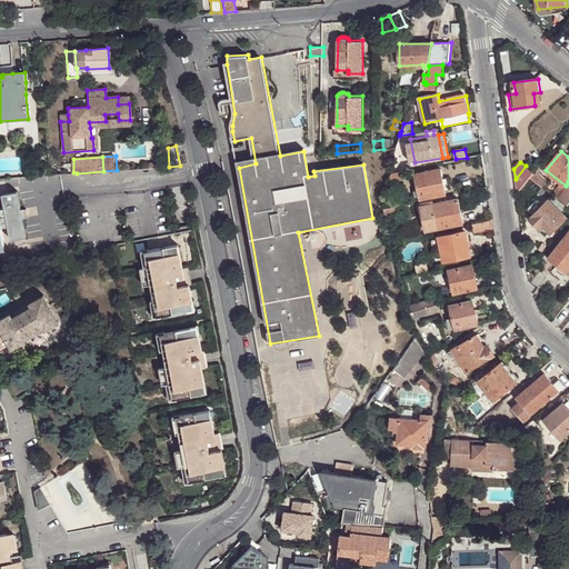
[(516,179),(518,195),(531,177),(533,173),(526,166),(516,179)]
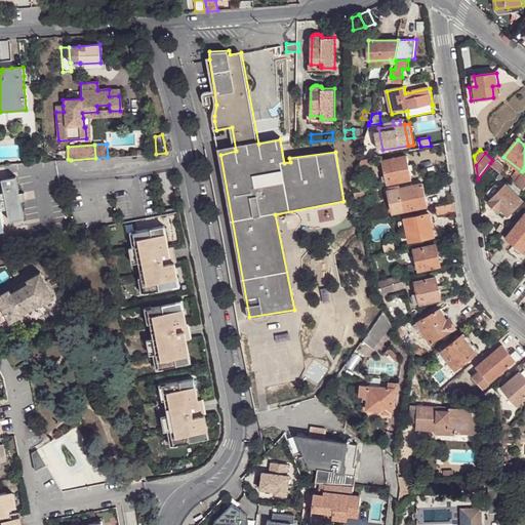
[(382,161),(388,184),(412,179),(407,156),(382,161)]
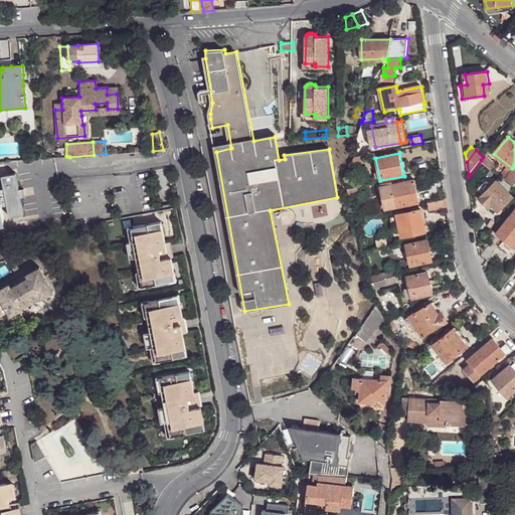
[(491,159),(485,154),(483,157),(481,160),(486,165),(491,159)]
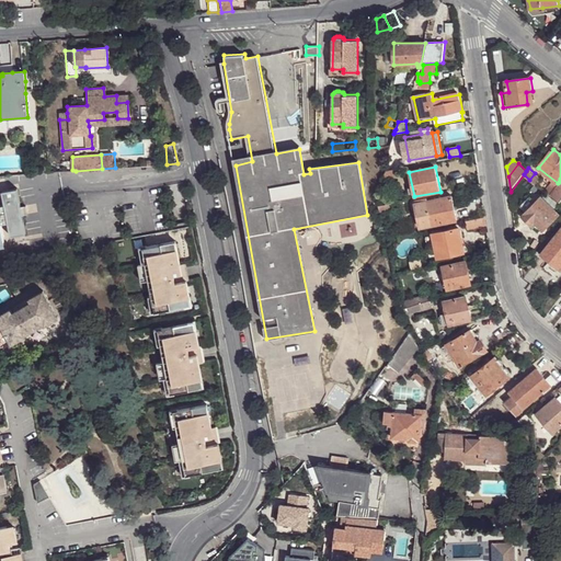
[(535,173),(529,180),(537,185),(541,179),(535,173)]
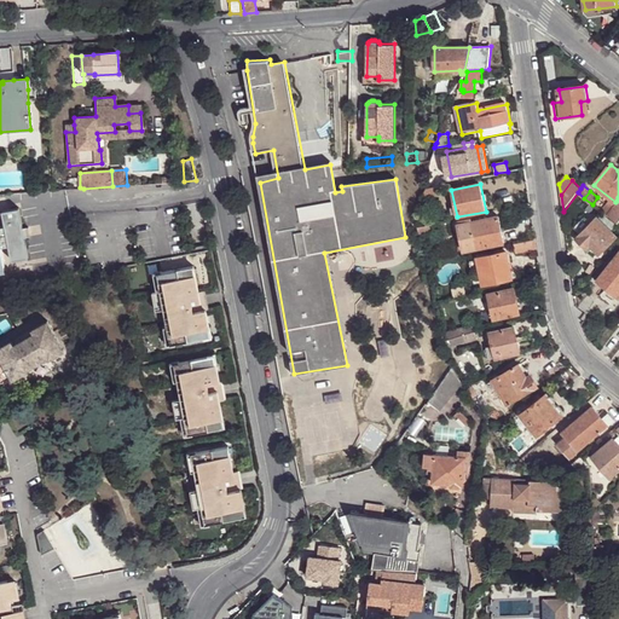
[(609,202),(601,213),(605,215),(613,206),(609,202)]
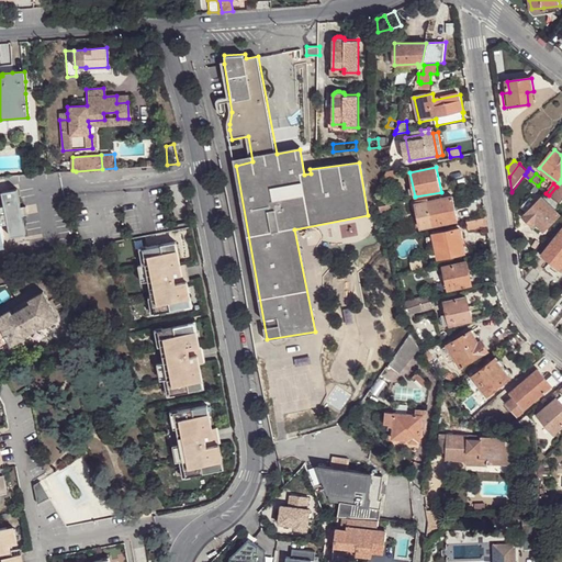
[(0,243),(3,243),(2,237),(25,233),(22,215),(26,214),(25,205),(20,206),(17,188),(0,190),(0,243)]
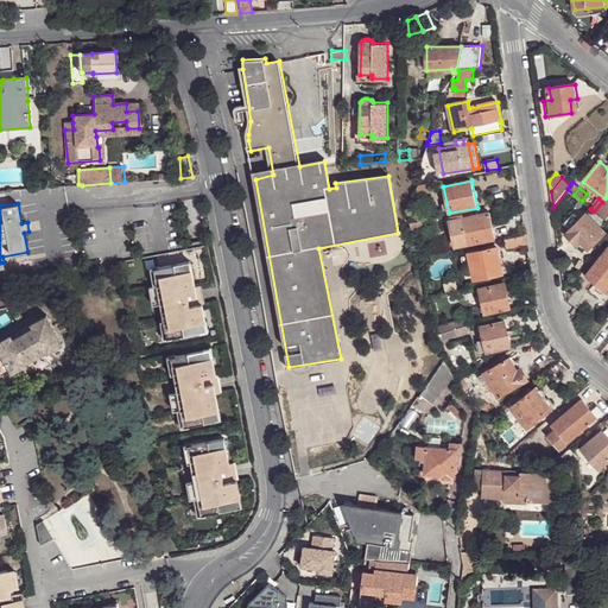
[(599,211),(596,214),(607,222),(607,216),(607,219),(599,211)]
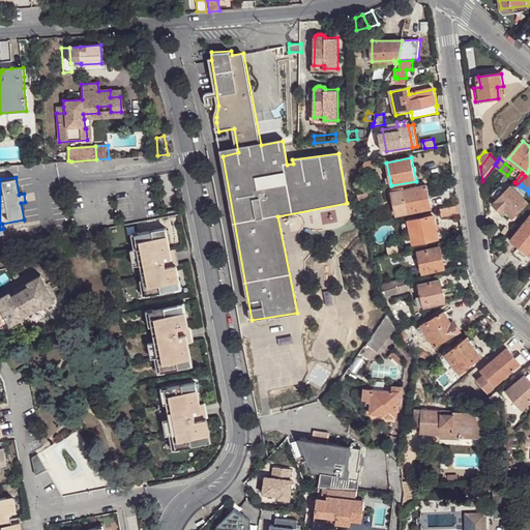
[(392,193),(398,215),(432,208),(428,186),(392,193)]
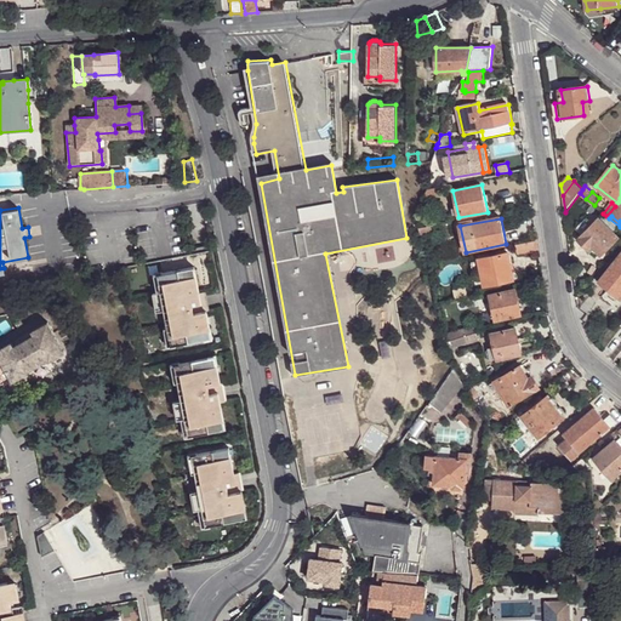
[(599,218),(579,240),(588,249),(592,246),(602,255),(619,237),(599,218)]
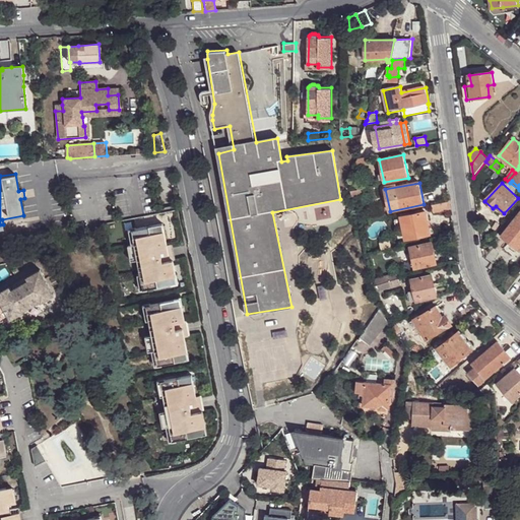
[(451,209),(450,201),(433,205),(435,213),(451,209)]
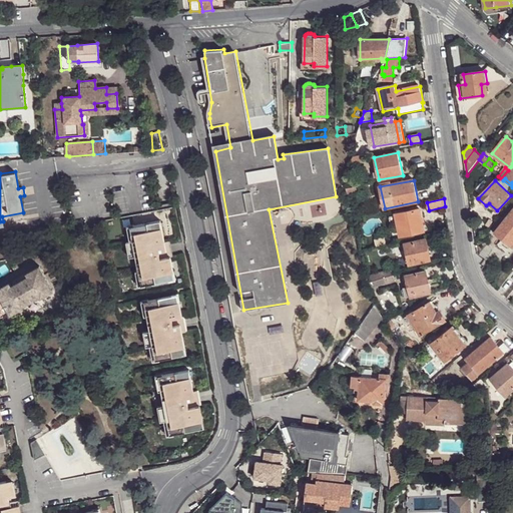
[(396,213),(400,236),(425,231),(420,209),(396,213)]
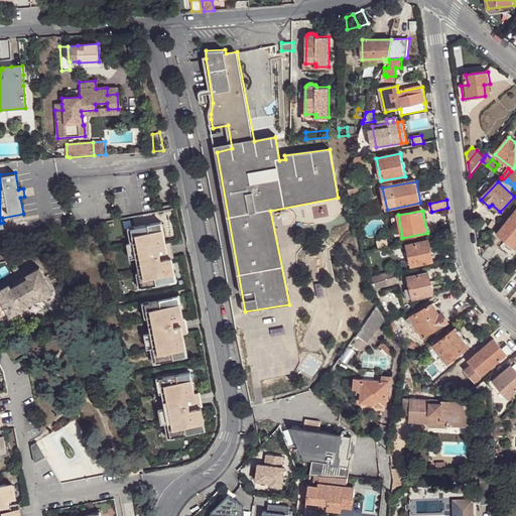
[(515,218),(512,216),(497,234),(506,241),(510,236),(515,241),(515,218)]
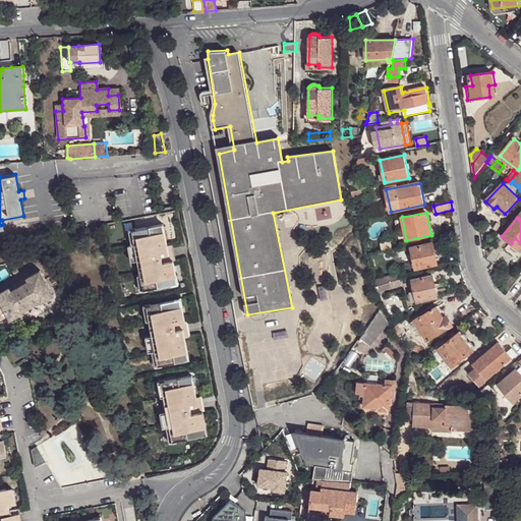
[(172,284),(173,284),(172,278),(176,277),(176,276),(173,262),(169,263),(168,259),(170,259),(163,225),(136,230),(138,245),(135,245),(138,261),(140,275),(145,275),(148,289),(172,284)]
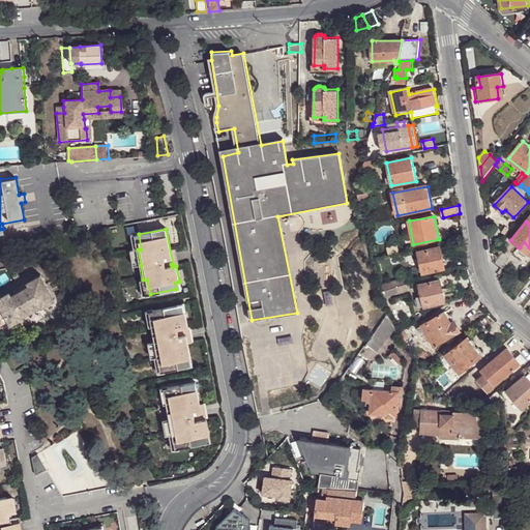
[(139,233),(131,234),(135,251),(138,249),(141,249),(139,234),(139,233)]
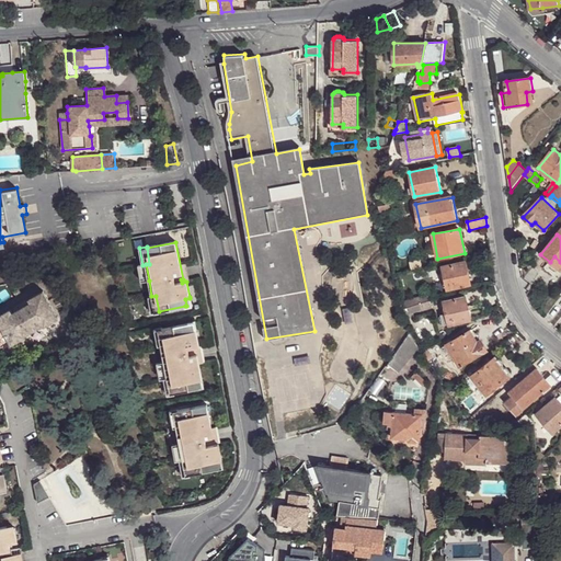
[(560,271),(560,262),(554,256),(550,262),(560,271)]
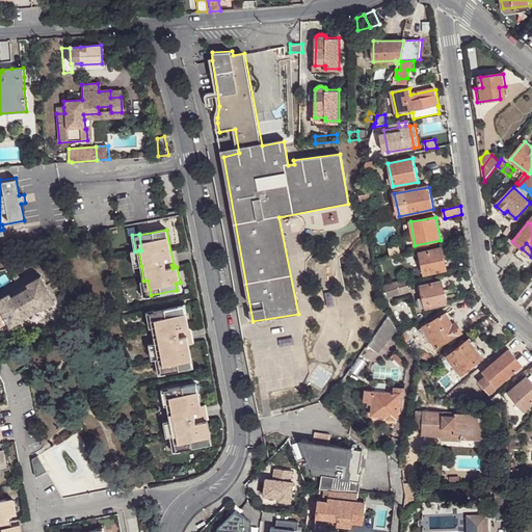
[(391,256),(401,254),(399,247),(389,249),(391,256)]
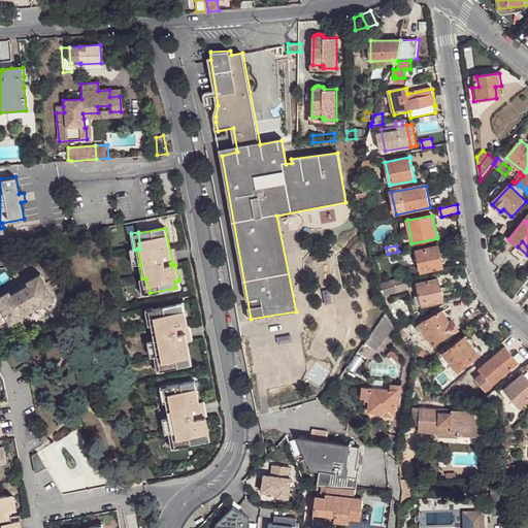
[(417,251),(422,272),(442,267),(438,245),(417,251)]
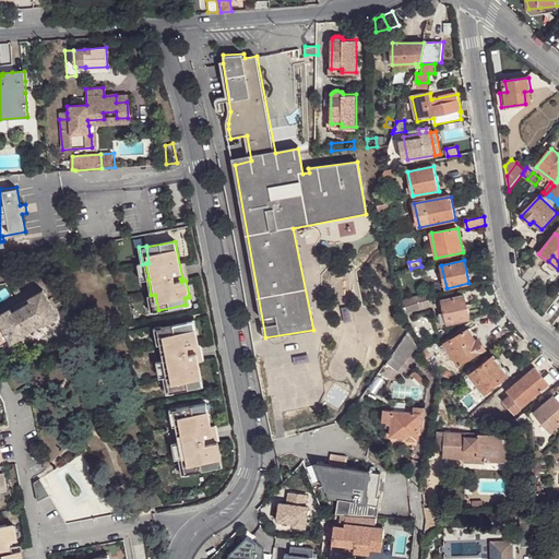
[(142,264),(138,265),(141,281),(149,280),(145,263),(142,264)]
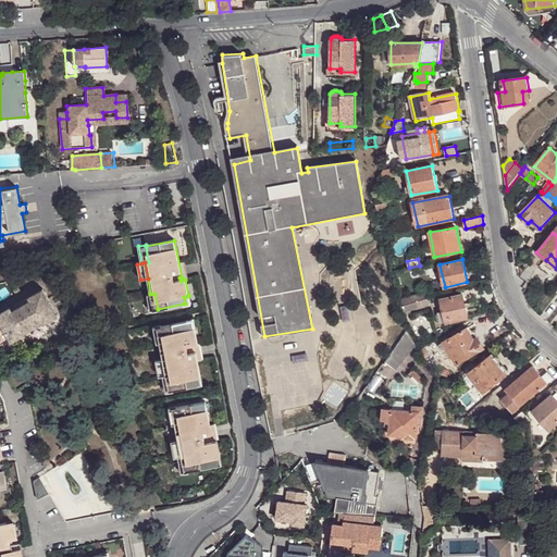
[(0,320),(12,341),(12,342),(25,334),(25,332),(44,322),(44,323),(45,323),(47,322),(49,320),(53,318),(56,317),(59,316),(44,289),(29,297),(32,300),(13,311),(11,307),(0,312),(0,320)]
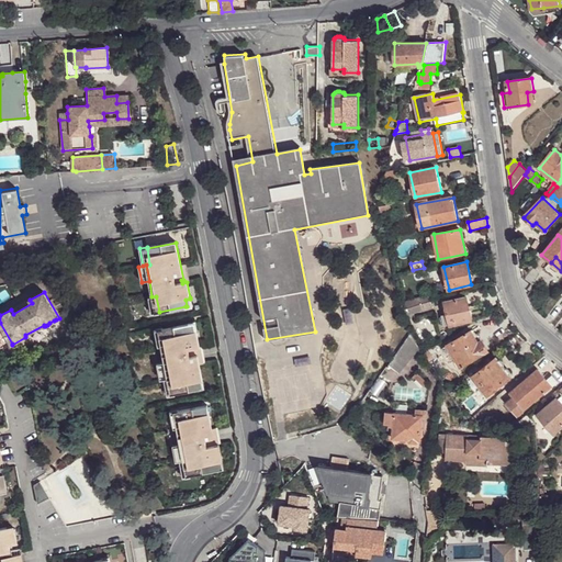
[(152,296),(149,298),(153,315),(160,313),(159,312),(156,296),(152,296)]
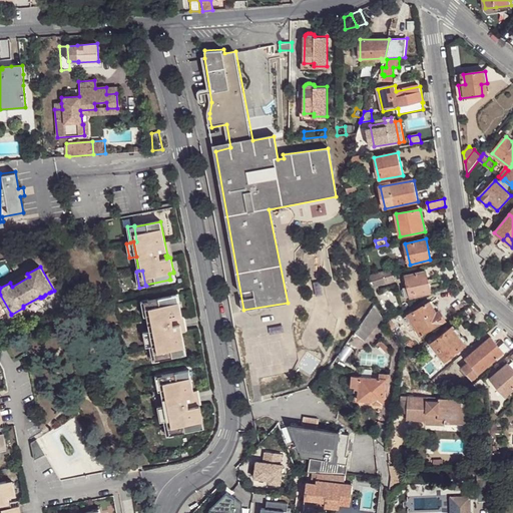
[(372,282),(384,279),(382,272),(370,275),(372,282)]
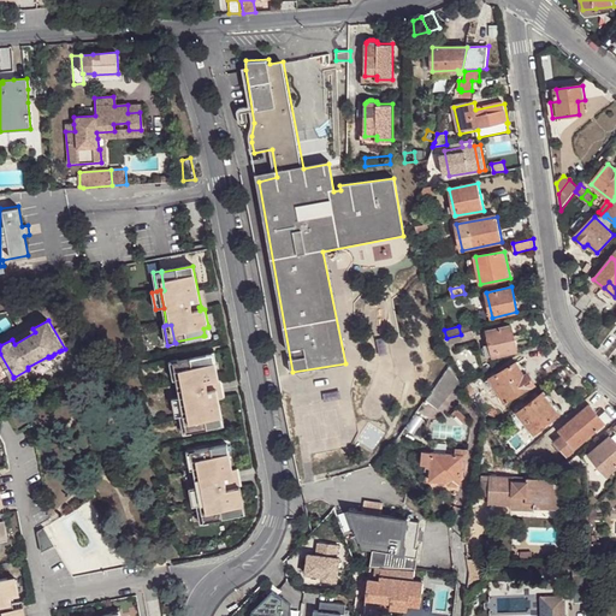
[(493,356),(517,351),(511,326),(489,331),(493,356)]
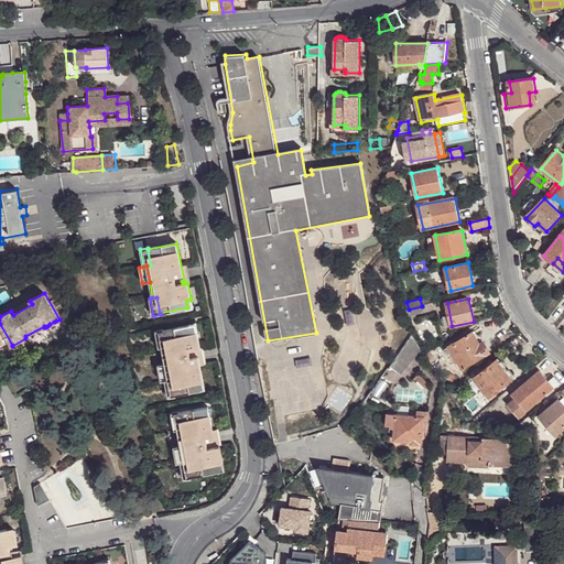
[(435,308),(433,303),(423,305),(425,312),(435,308)]
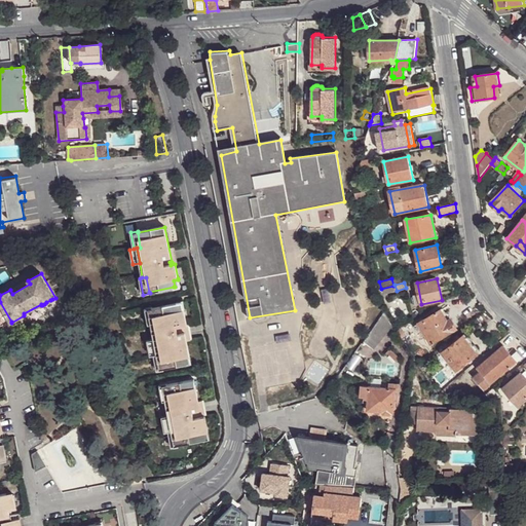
[(397,291),(395,285),(393,286),(381,289),(379,290),(380,295),(397,291)]
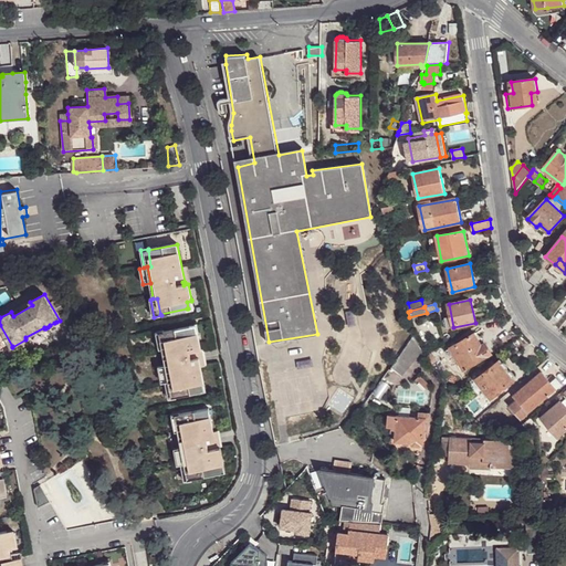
[(0,354),(12,346),(0,325),(0,354)]
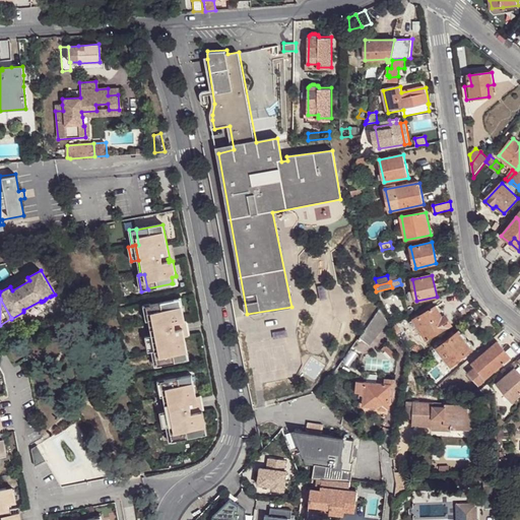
[(150,304),(150,305),(153,320),(150,321),(153,335),(156,350),(159,349),(163,364),(189,359),(183,327),(181,327),(180,322),(185,321),(182,306),(177,307),(176,300),(175,300),(150,304)]
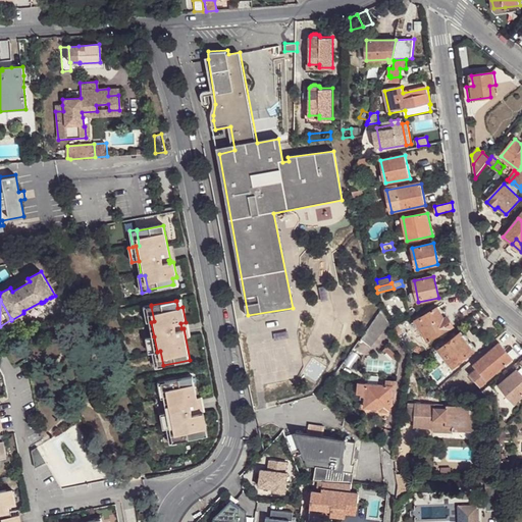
[(151,304),(144,306),(148,322),(151,322),(154,321),(151,306),(151,305),(151,304)]
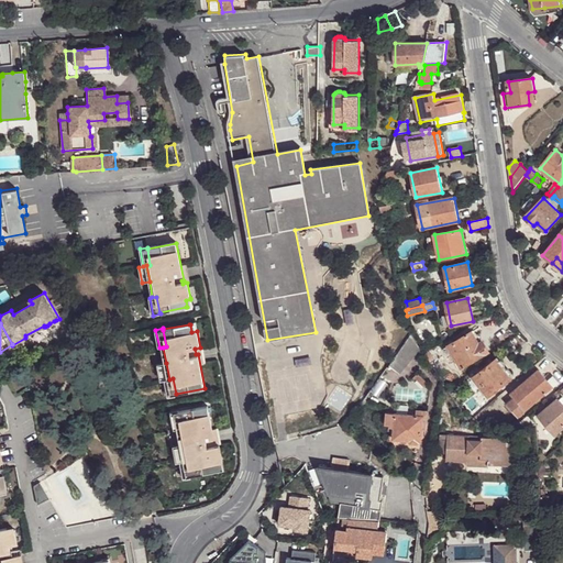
[(450,345),(462,367),(489,351),(484,341),(479,343),(473,331),(450,345)]
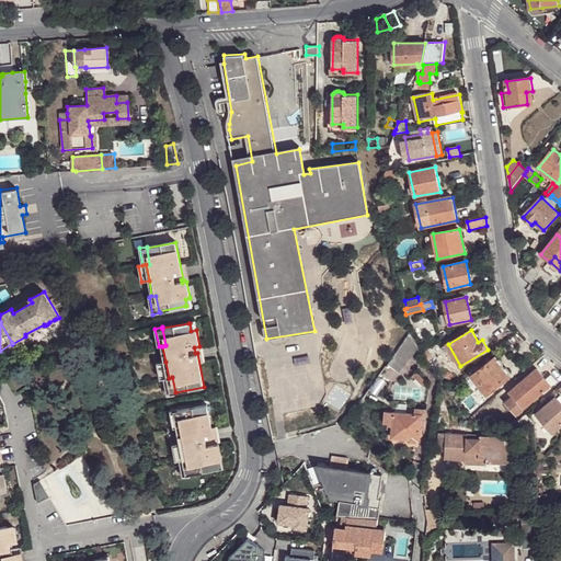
[(398,371),(419,346),(410,332),(388,364),(398,371)]
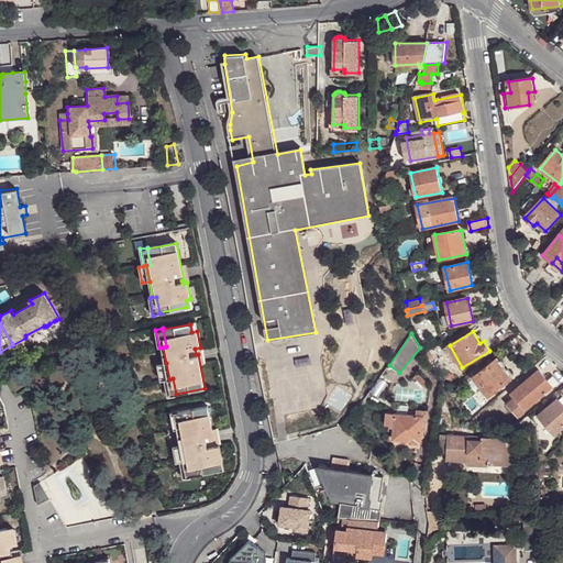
[(434,360),(429,351),(424,353),(430,363),(434,360)]
